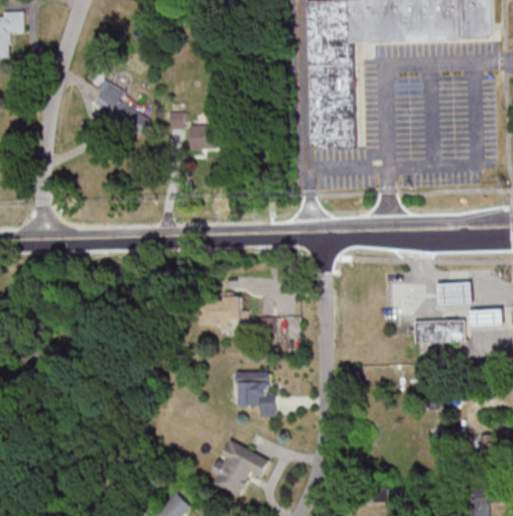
[(306,0),(310,148),(356,147),(354,41),(492,38),(490,0),(306,0)]
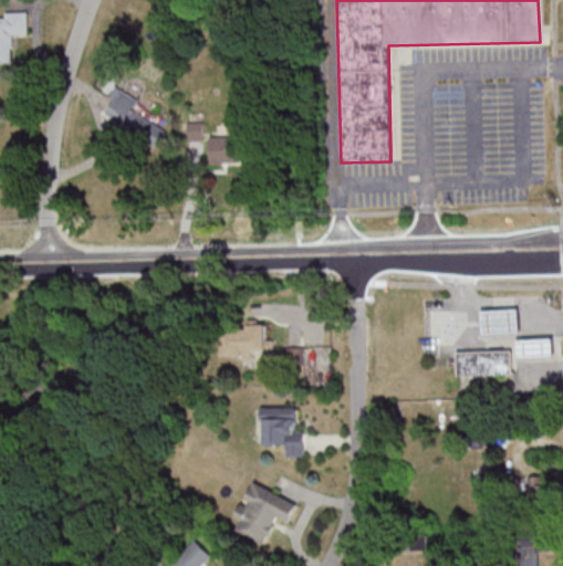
[(0,64),(11,65),(11,35),(25,35),(25,12),(3,12),(3,17),(0,16),(0,64)]
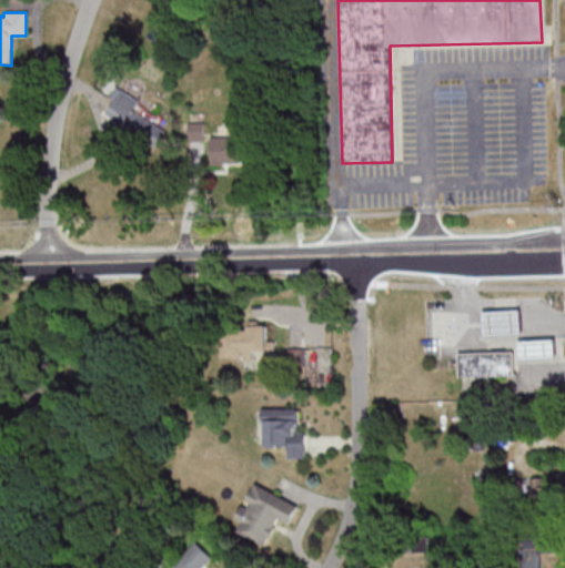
[(101,118),(155,144),(163,128),(130,112),(137,99),(115,89),(101,118)]
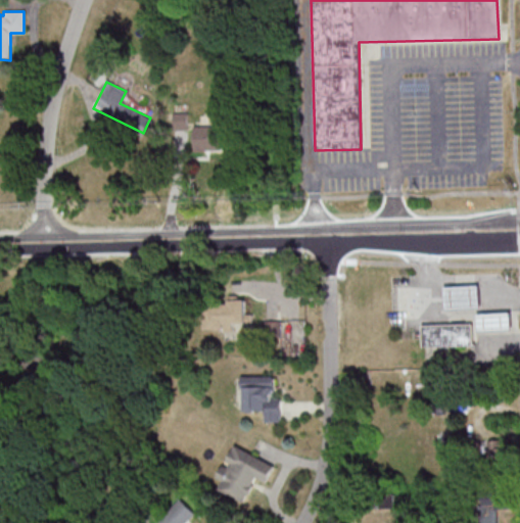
[(185,130),(185,112),(171,112),(171,130),(185,130)]
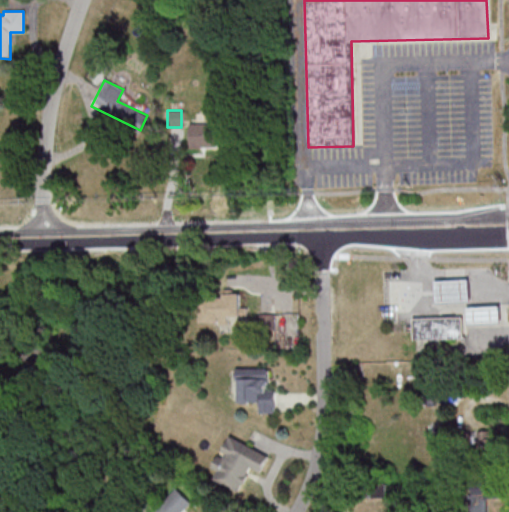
[(216,123),(187,123),(187,148),(216,148),(216,123)]
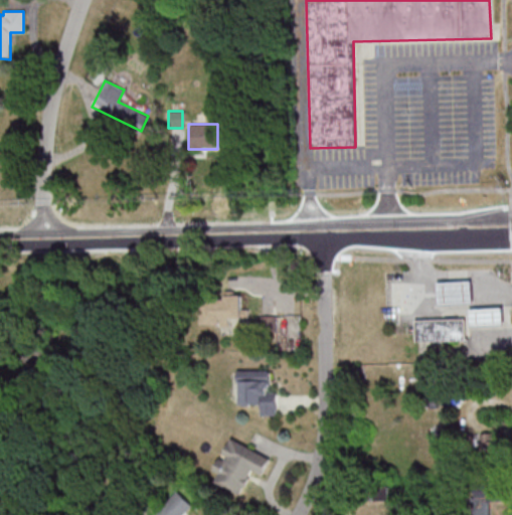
[(435,306),(434,283),(468,282),(470,304),(435,306)]
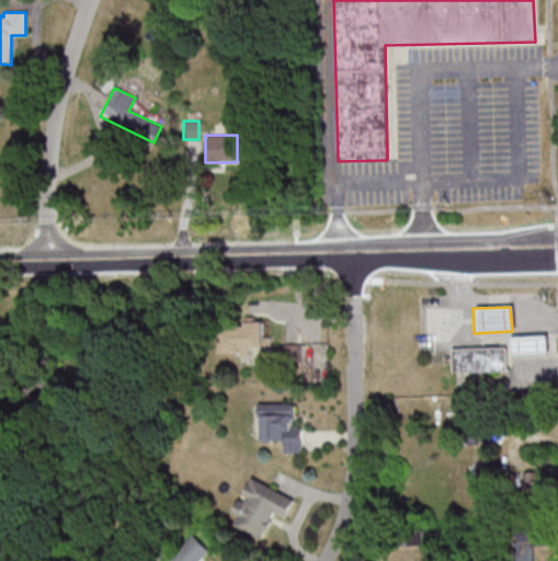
[(261,322),(237,322),(237,334),(220,334),(220,355),(249,355),(249,344),(261,344),(261,322)]
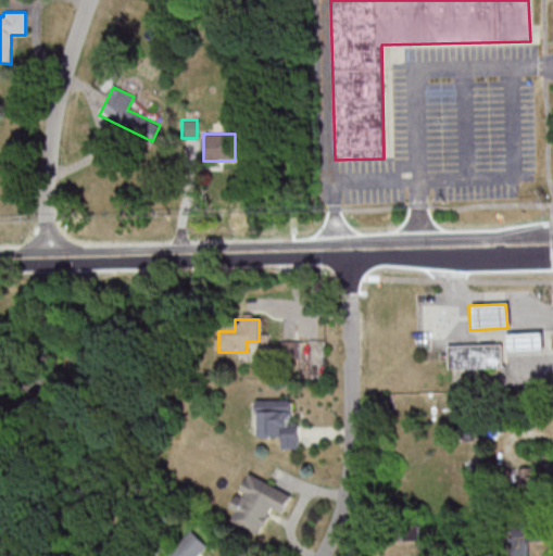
[(504,354),(504,335),(540,332),(541,352),(504,354)]
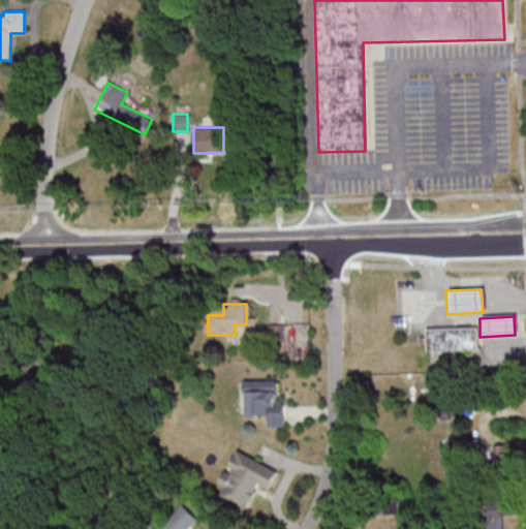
[(264,324),(264,340),(283,340),(283,324),(264,324)]
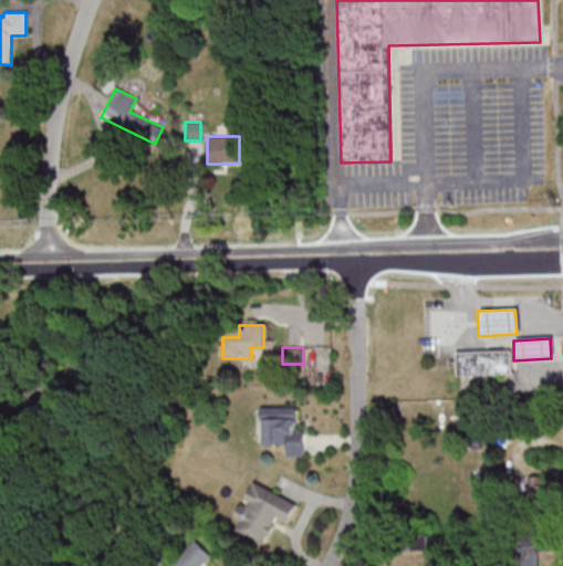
[(454,376),(452,353),(508,350),(508,373),(511,373),(511,374),(454,376)]
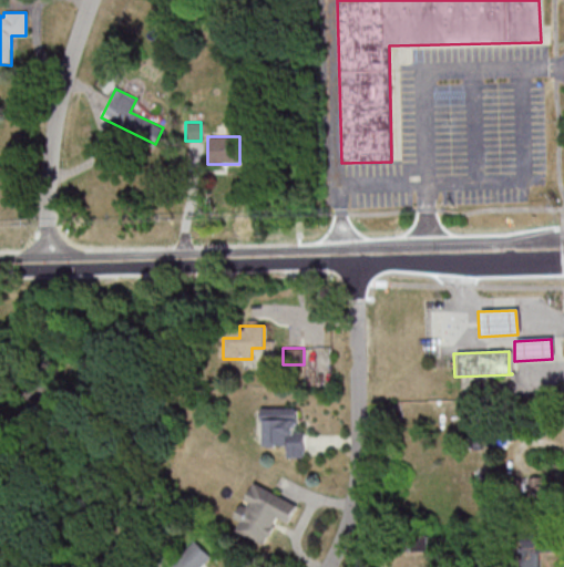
[(303,457),(303,433),(293,433),(294,408),(260,408),(259,445),(283,445),(283,457),(303,457)]
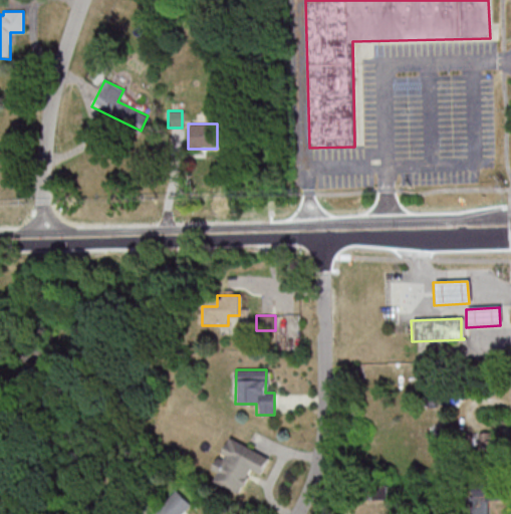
[(239,493),(249,470),(260,475),(268,455),(226,438),(212,470),(219,473),(214,483),(239,493)]
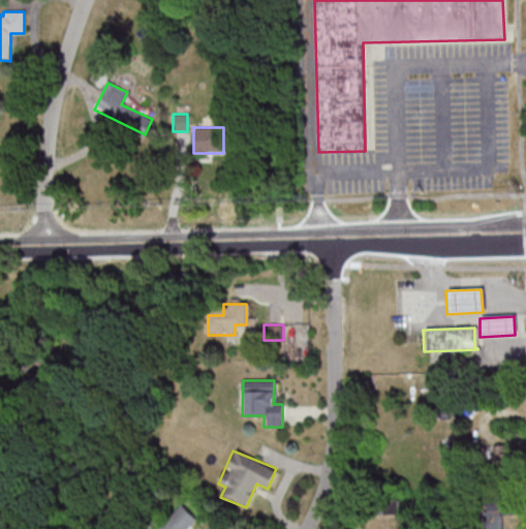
[(514,516),(514,500),(485,500),(485,516),(514,516)]
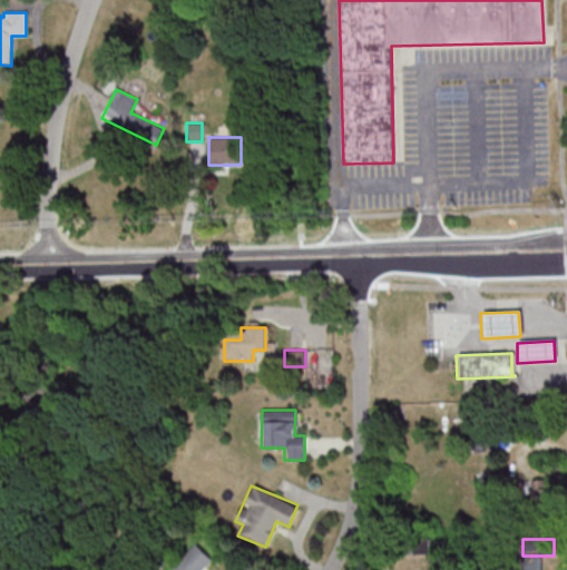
[(203,569),(213,560),(195,542),(168,569),(203,569)]
